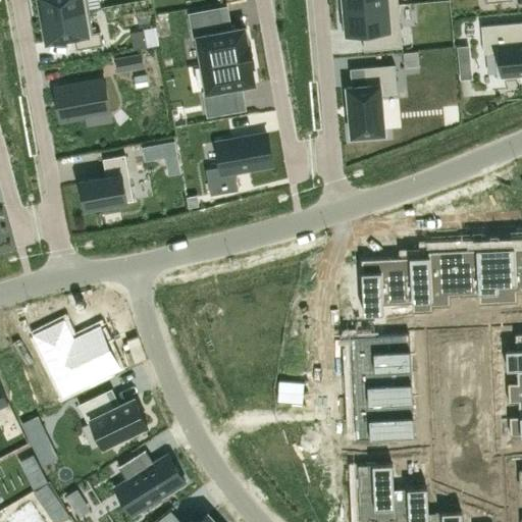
[(39,0),(43,17),(90,9),(87,0),(39,0)]
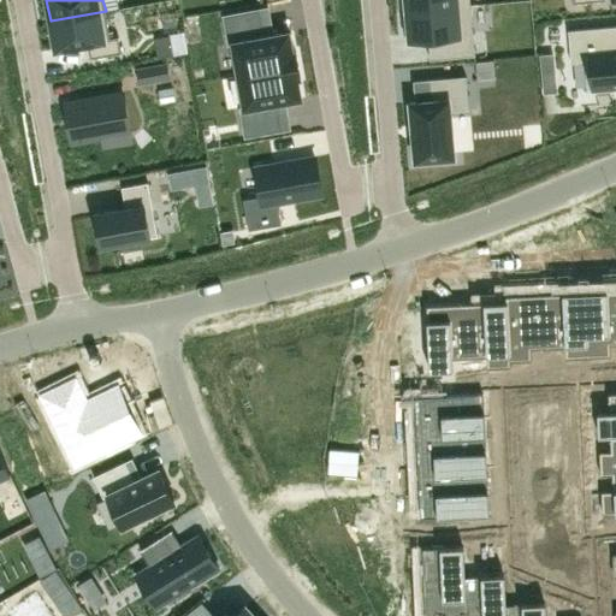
[(401,0),(402,7),(407,6),(407,11),(471,6),(469,0),(401,0)]
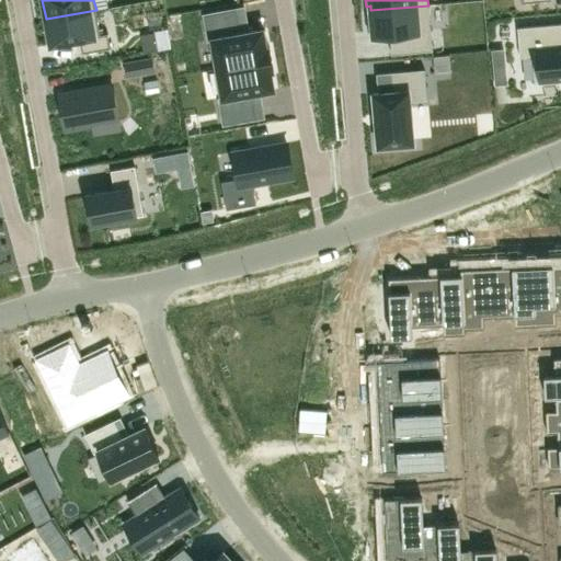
[(370,14),(366,14),(368,32),(373,32),(373,36),(390,35),(391,54),(433,50),(428,6),(370,10),(370,14)]
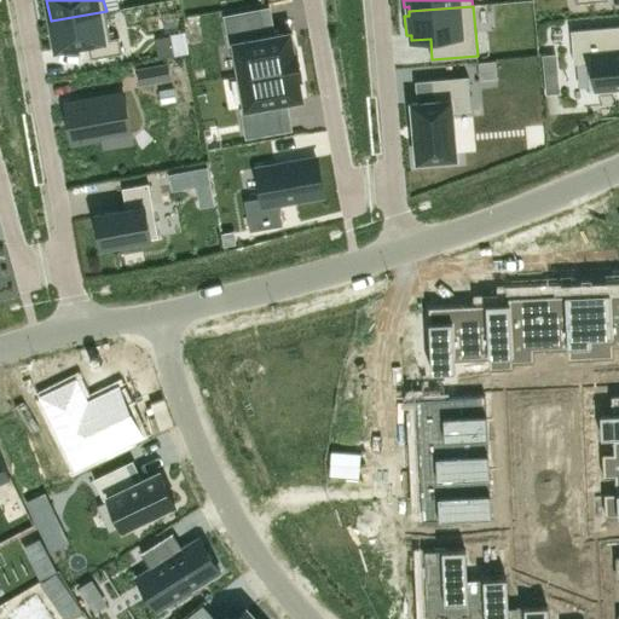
[(261,9),(225,16),(230,45),(235,44),(239,75),(300,65),(298,52),(294,52),(291,32),(266,36),(261,9)]
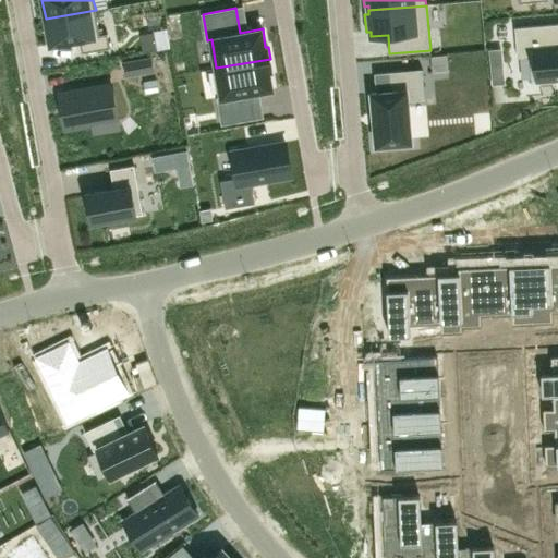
[(96,10),(46,19),(50,45),(80,39),(82,52),(110,47),(108,33),(100,34),(96,10)]
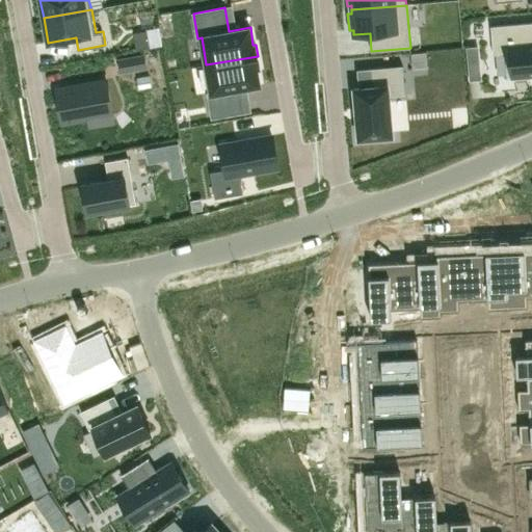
[(531,22),(490,26),(494,54),(505,53),(507,77),(531,74),(531,22)]
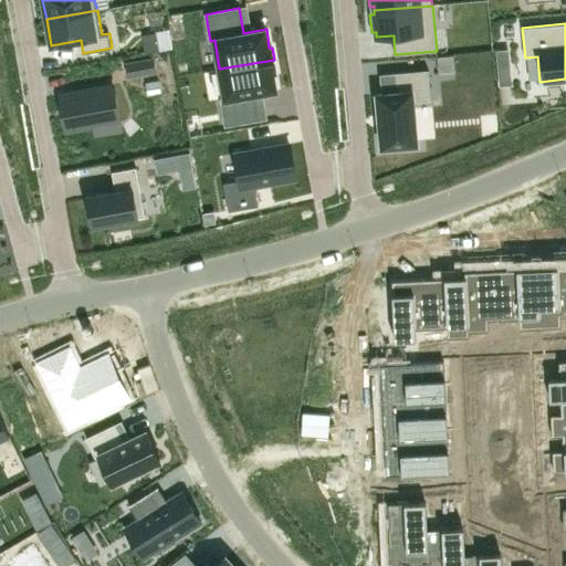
[(152,58),(125,62),(126,76),(155,71),(152,58)]
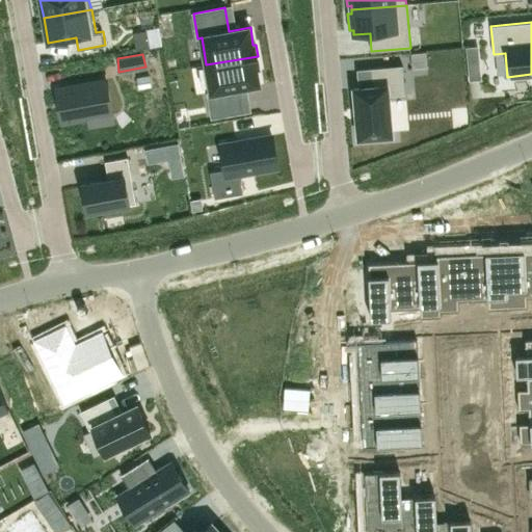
[(258,56),(206,64),(211,92),(207,92),(212,117),(243,112),(239,88),(260,85),(257,68),(260,68),(258,56)]
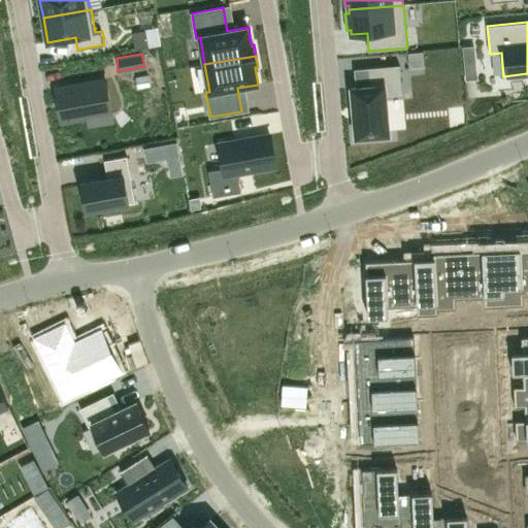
[(356,88),(352,88),(354,106),(353,106),(353,108),(354,108),(355,116),(354,117),(354,119),(355,119),(356,137),(361,136),(361,140),(376,139),(376,135),(389,134),(386,95),(402,94),(399,65),(368,68),(370,86),(356,88)]
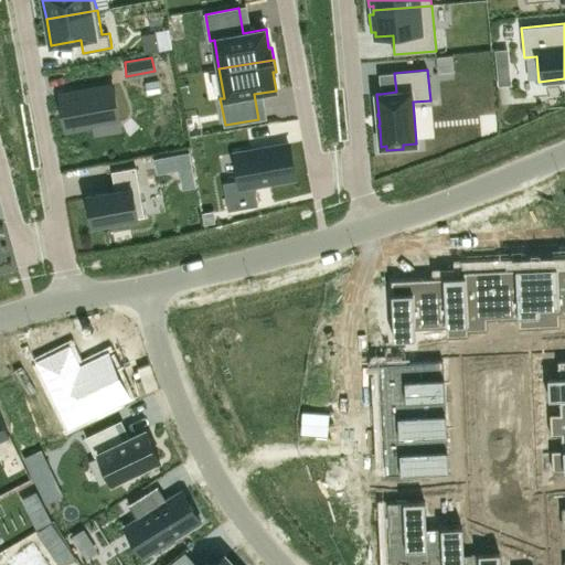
[(113,86),(60,95),(66,130),(93,125),(118,120),(113,86)]
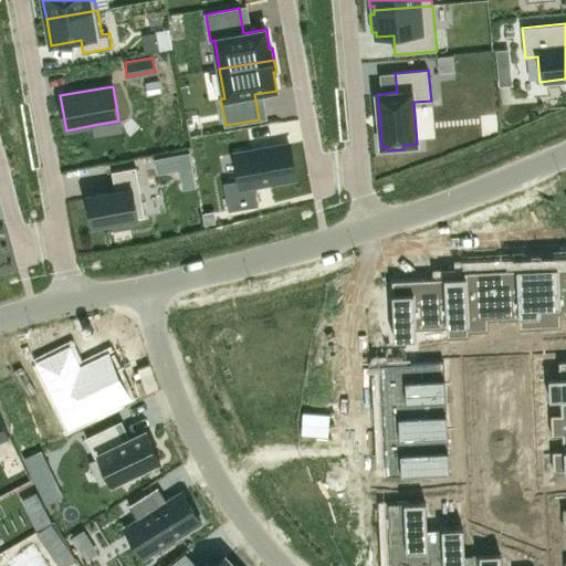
[(241,179),(223,182),(229,211),(259,206),(255,186),(291,179),(285,145),(237,154),(241,179)]
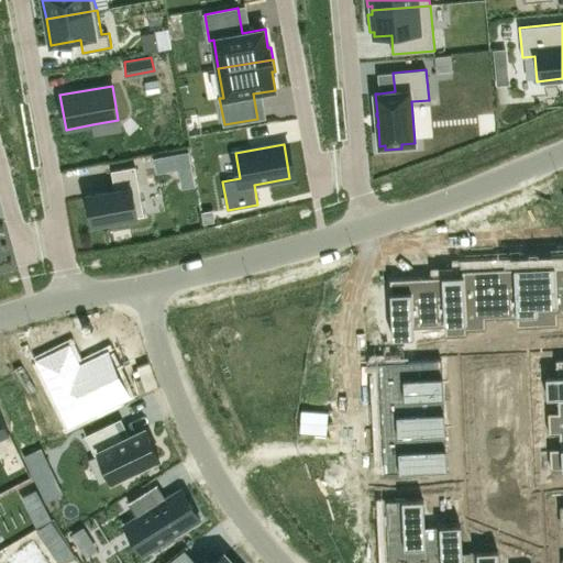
[(116,190),(87,195),(92,224),(144,216),(135,166),(111,170),(116,190)]
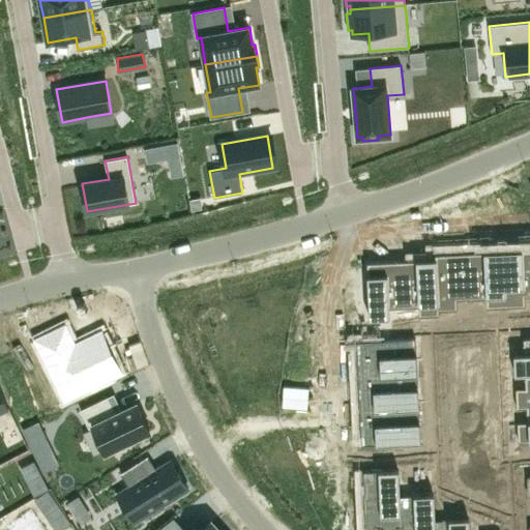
[(529,251),(499,253),(502,307),(519,307),(519,297),(529,296),(529,251)]
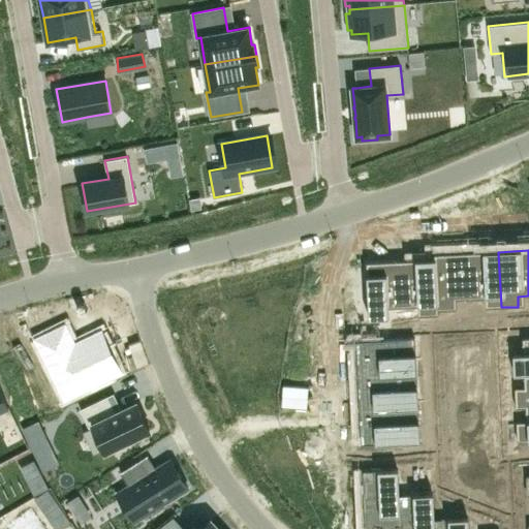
[(498,252),(464,253),(466,299),(484,299),(484,308),(501,307),(498,252)]
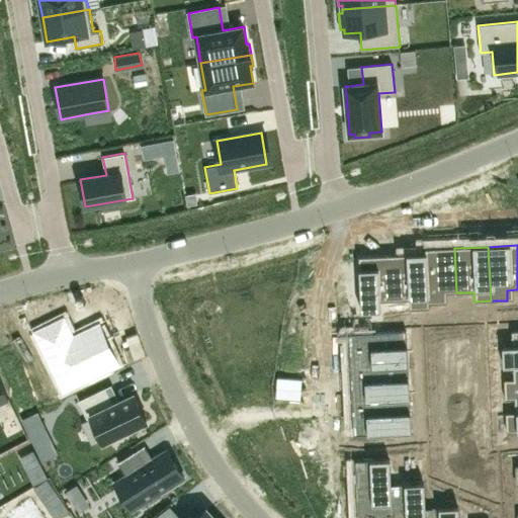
[(454,248),(420,250),(420,255),(421,255),(423,305),(424,305),(440,304),(440,293),(456,292),(454,248)]
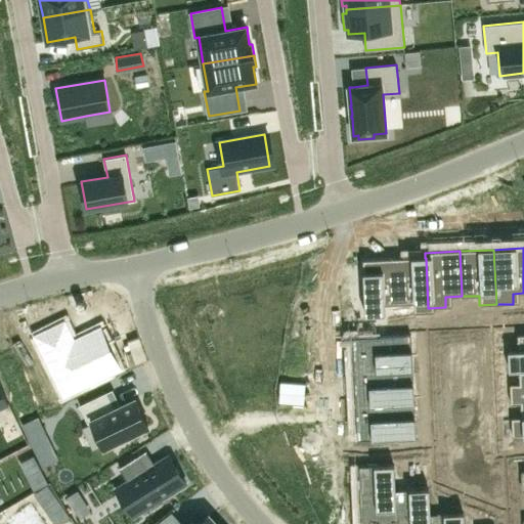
[(425,258),(392,259),(394,304),(411,304),(411,313),(429,312),(429,308),(428,308),(426,258),(425,258)]
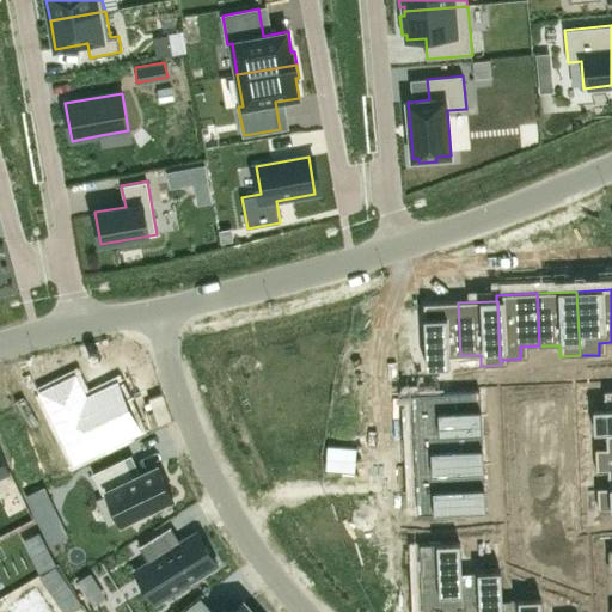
[(458,303),(418,305),(421,369),(441,368),(441,356),(460,355),(458,303)]
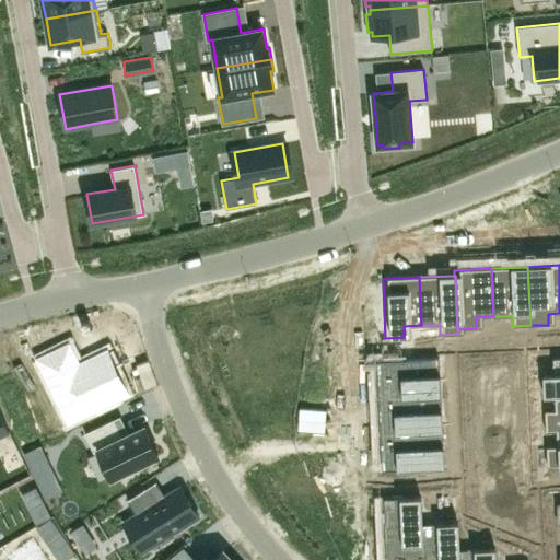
[(69,345),(39,359),(69,421),(128,393),(107,351),(79,364),(69,345)]
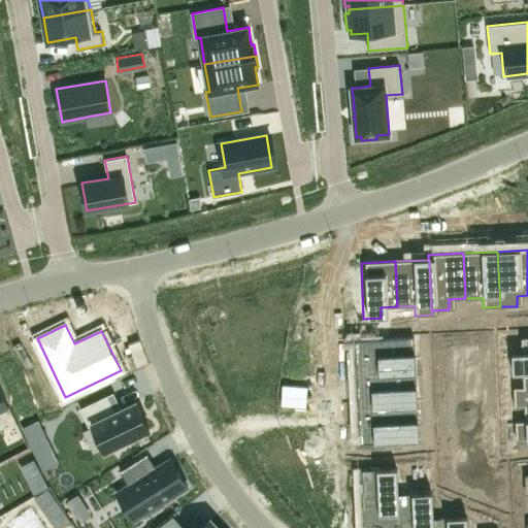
[(518,355),(508,355),(508,373),(519,372),(527,372),(527,337),(518,338),(518,355)]
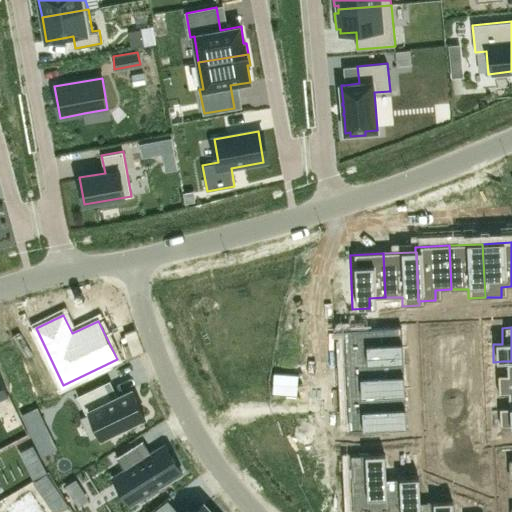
[(355,346),(345,347),(346,364),(355,364),(399,362),(398,328),(354,331),(355,346)]
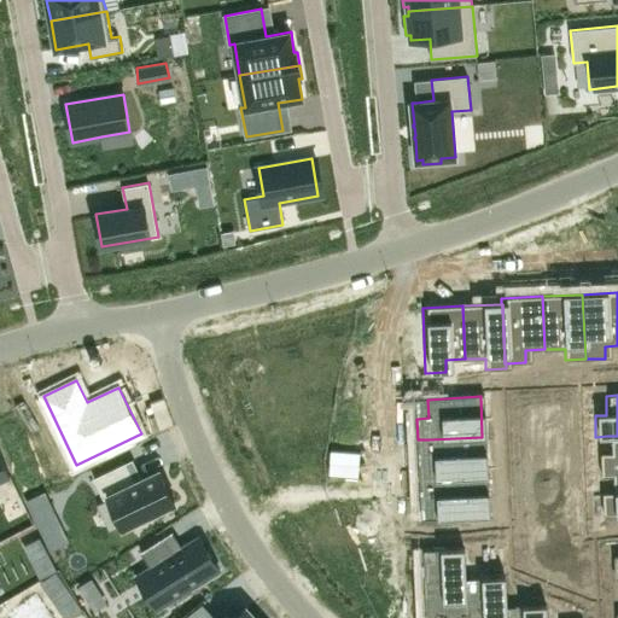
[(608,455),(596,455),(598,477),(610,476),(617,474),(617,436),(607,436),(608,455)]
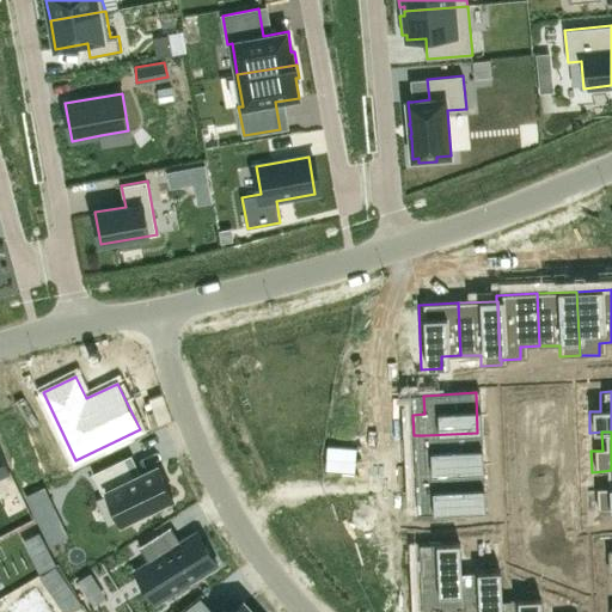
[(426,453),(414,453),(415,475),(427,475),(479,472),(477,433),(424,435),(426,453)]
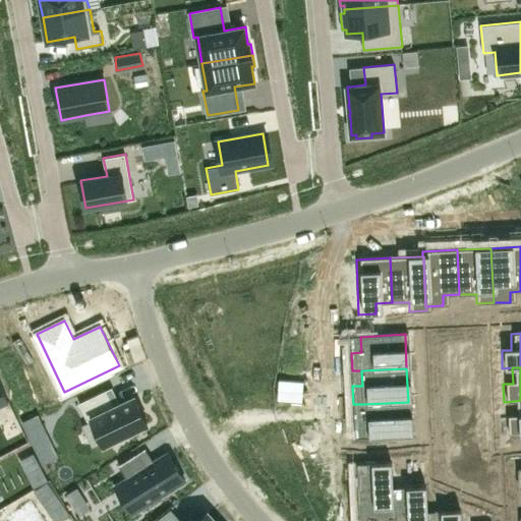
[(107,390),(79,403),(88,421),(92,419),(104,445),(148,423),(134,396),(120,403),(114,406),(107,390)]
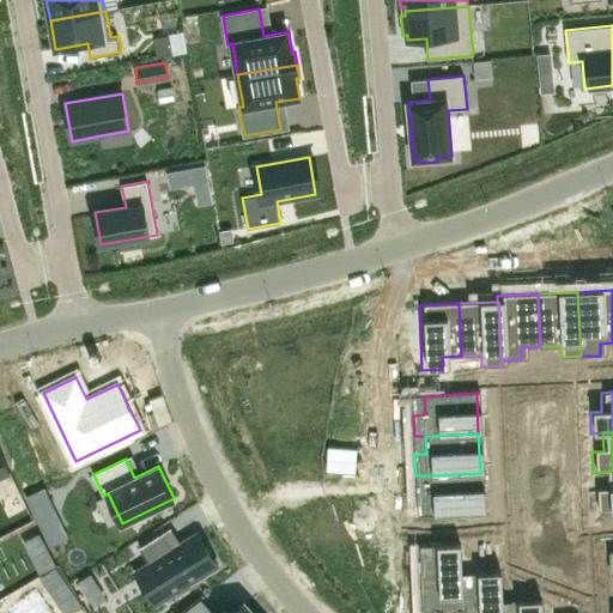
[(605,491),(594,491),(595,513),(612,511),(612,471),(605,472),(605,491)]
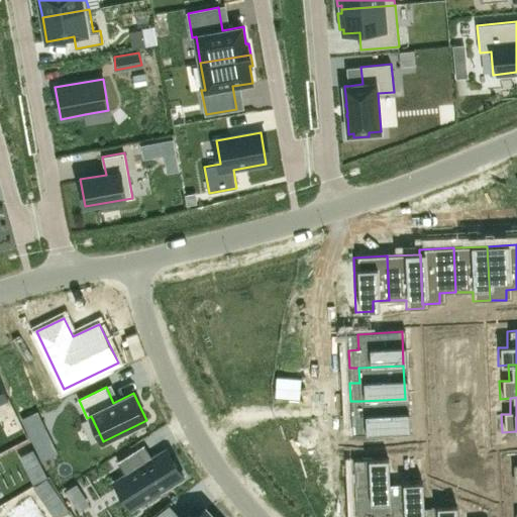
[(362,416),(351,417),(352,435),(407,432),(405,399),(360,401),(362,416)]
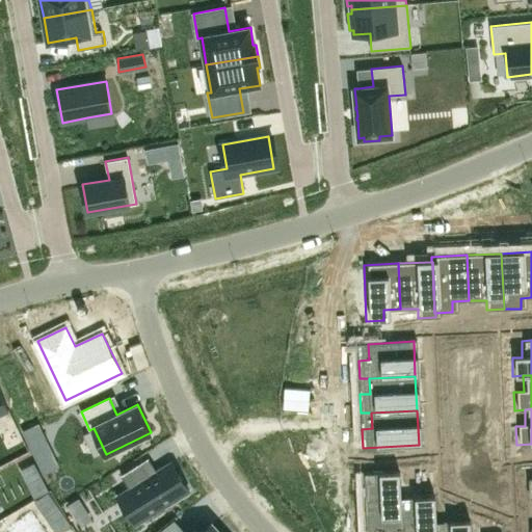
[(38,424),(23,431),(35,456),(50,449),(38,424)]
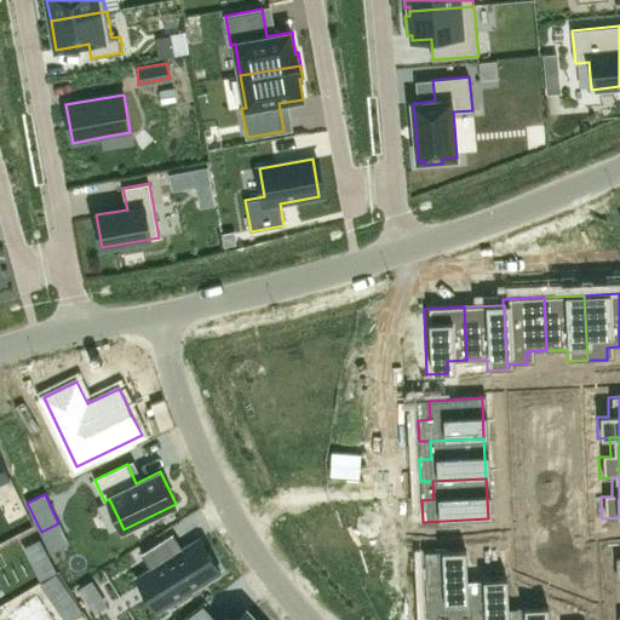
[(165,538),(141,552),(151,569),(172,602),(220,572),(212,557),(213,557),(210,552),(208,552),(200,539),(184,549),(176,554),(165,538)]
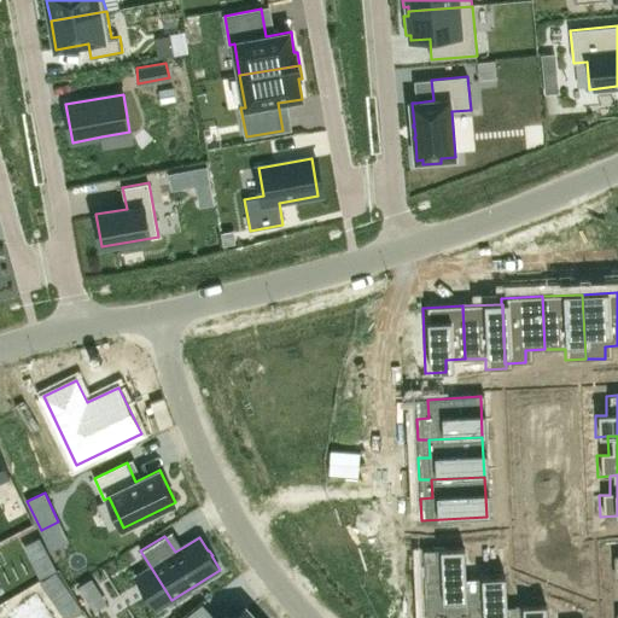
[(467,548),(426,551),(429,604),(447,602),(448,613),(468,612),(470,612),(467,578),(468,578),(467,548)]
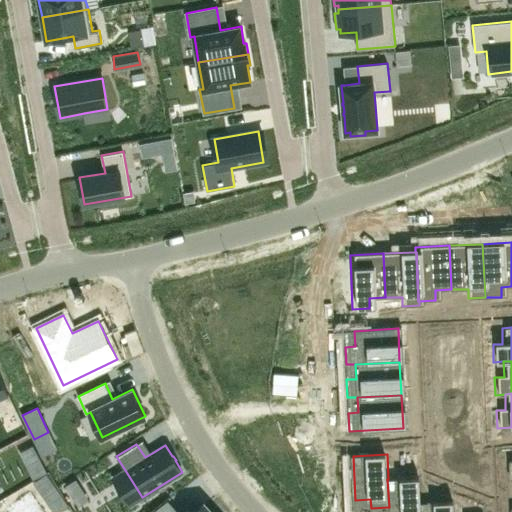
[(76,478),(66,485),(72,495),(83,489),(76,478)]
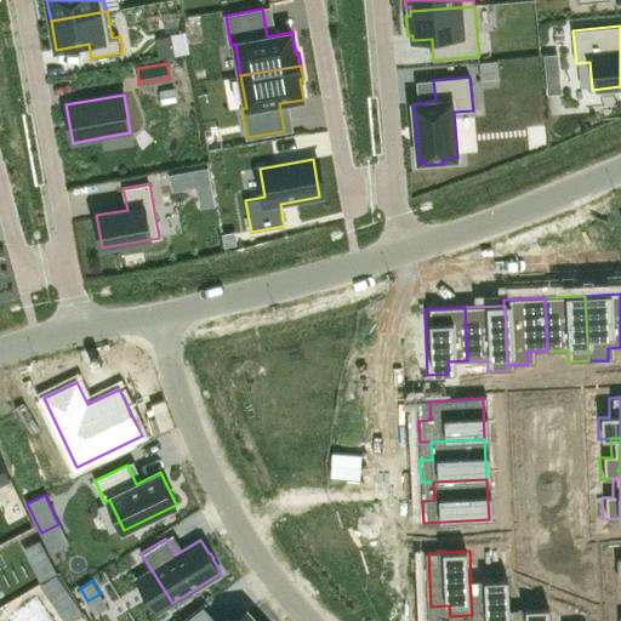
[(471,581),(469,581),(472,615),(471,615),(471,620),(511,620),(511,610),(512,610),(511,580),(471,581)]
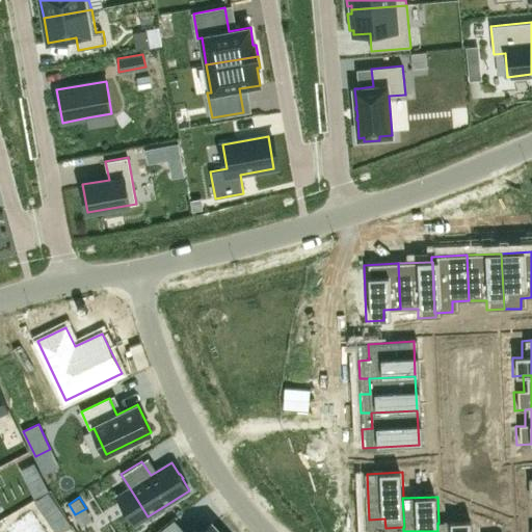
[(439,523),(437,523),(437,531),(473,531),(473,521),(439,523)]
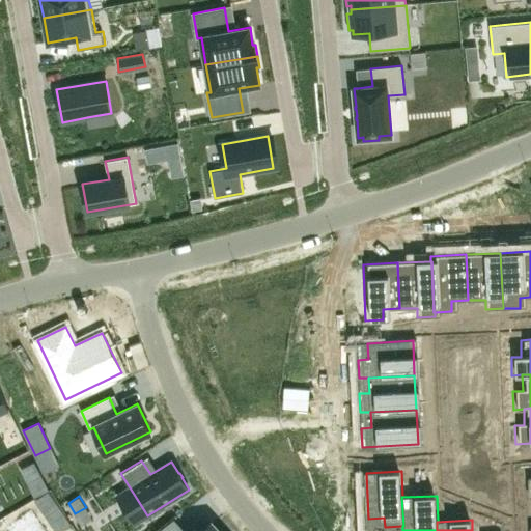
[(185,530),(183,528),(179,530),(219,530),(211,522),(200,530),(185,530)]
